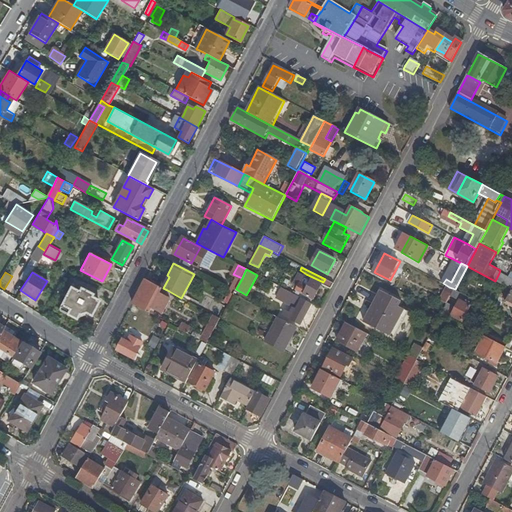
[(499,273),(495,281),(511,289),(511,279),(509,278),(499,273)]
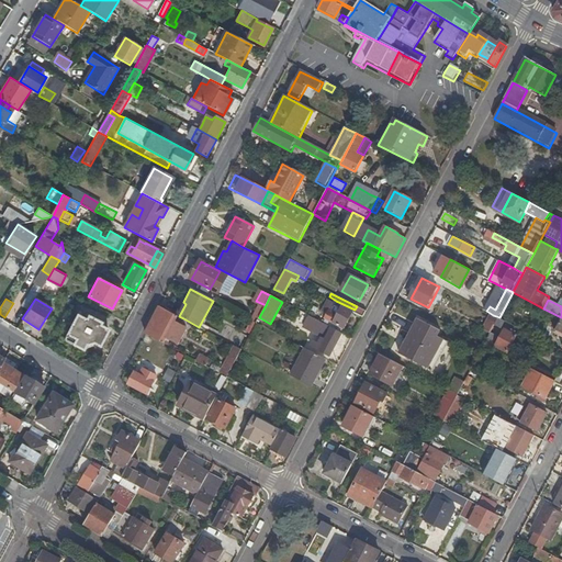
[(356,311),(355,310),(336,301),(327,319),(346,329),(353,314),(356,311)]
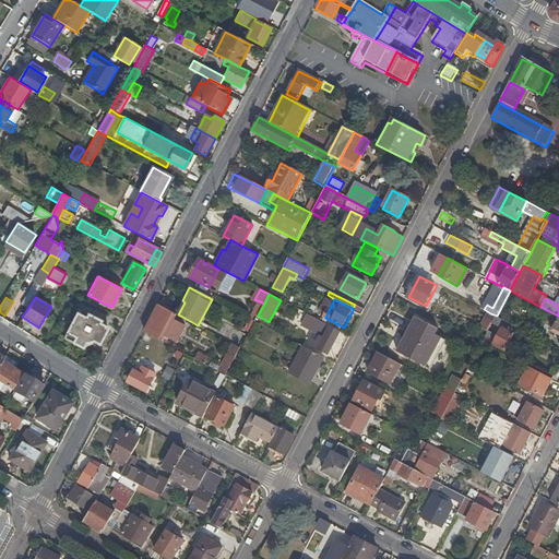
[(185,302),(182,300),(176,312),(178,314),(185,302)]
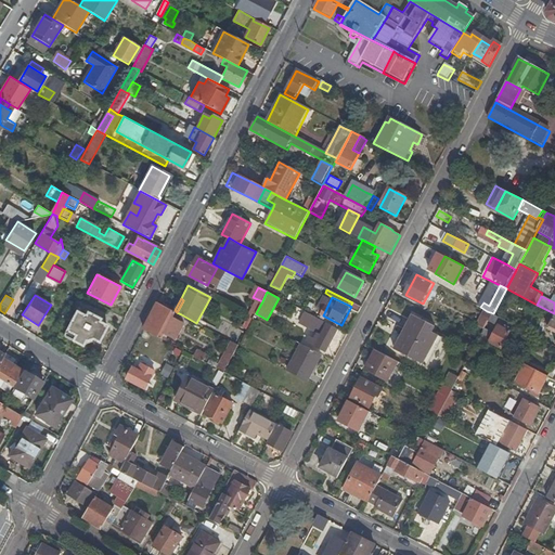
[(158,302),(144,330),(164,340),(166,334),(178,339),(185,324),(178,320),(181,314),(177,312),(175,310),(158,302)]
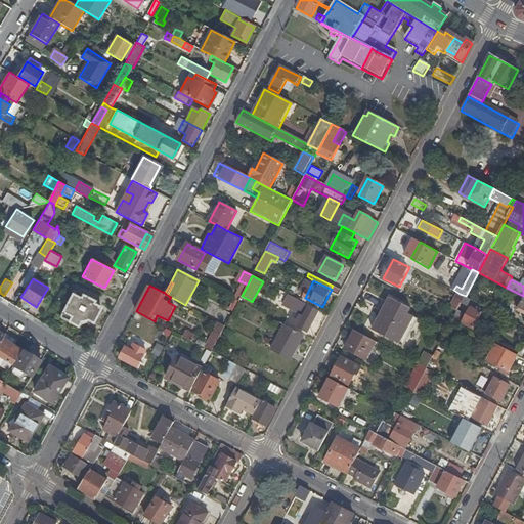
[(342,291),(333,286),(331,289),(332,290),(330,293),(338,297),(342,291)]
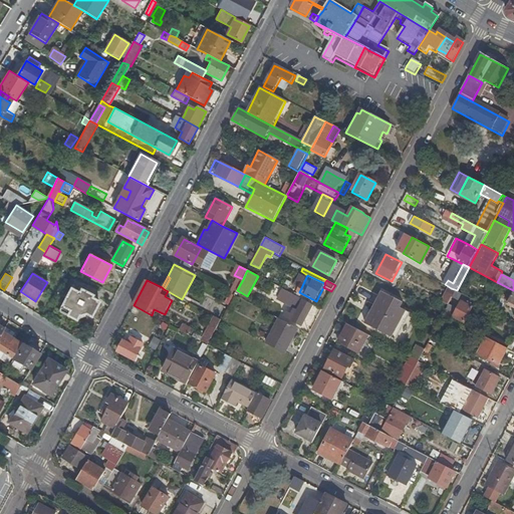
[(70,285),(60,304),(77,314),(78,312),(85,311),(91,314),(99,300),(91,296),(92,293),(79,287),(78,289),(70,285)]
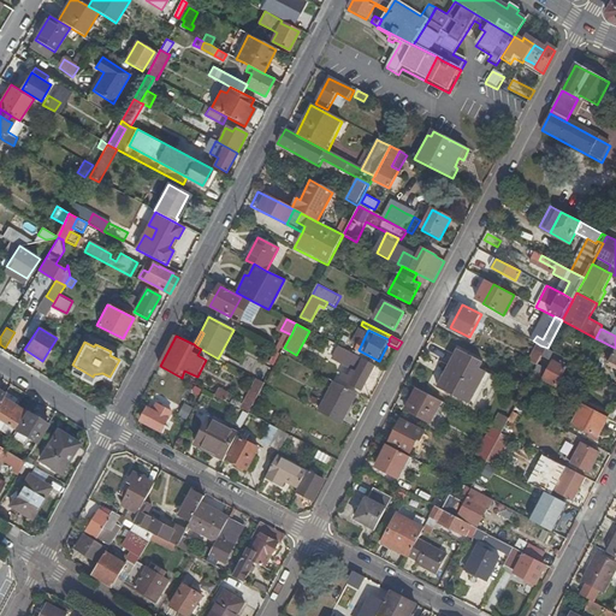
[(543,356),(548,348),(540,345),(533,361),(539,365),(543,356)]
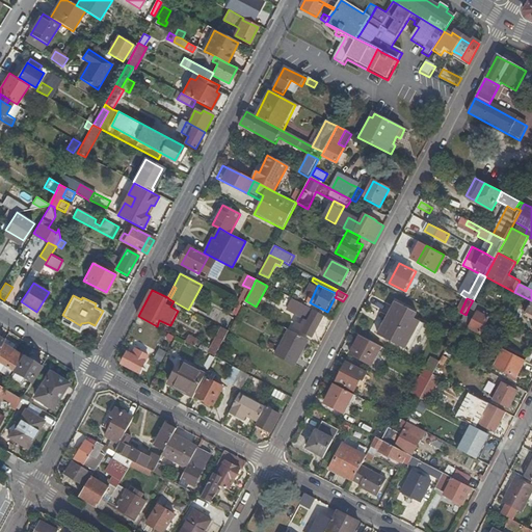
[(325,317),(293,299),(286,312),(308,323),(303,331),(314,338),(325,317)]
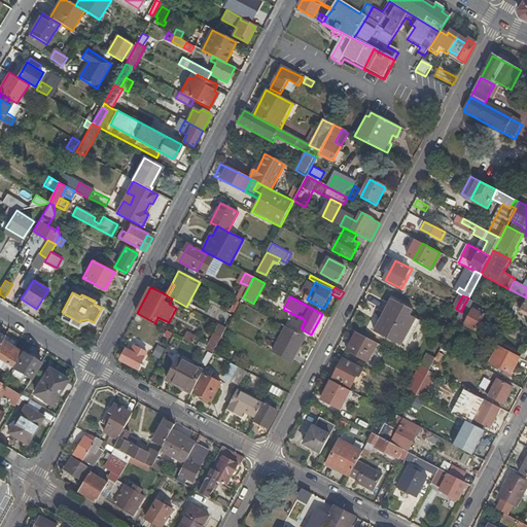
[(468,297),(464,305),(469,308),(473,301),(468,297)]
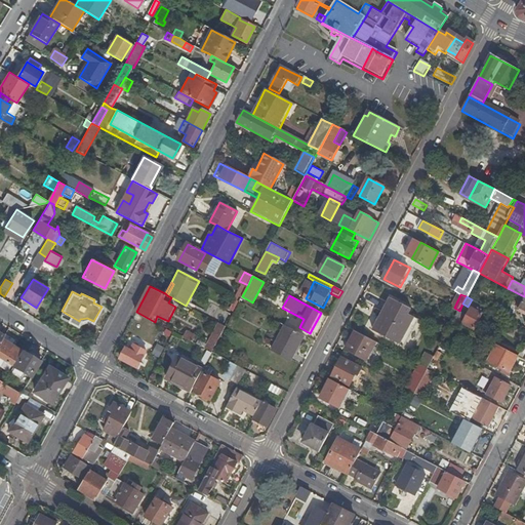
[(418,313),(397,301),(379,336),(401,347),(418,313)]
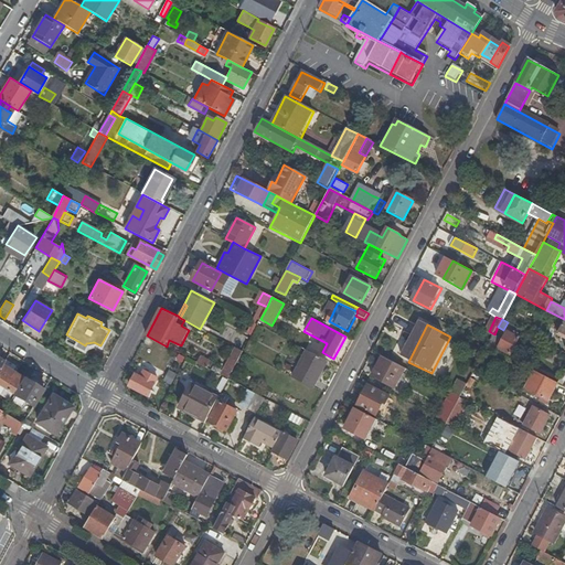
[(504,341),(493,336),(488,345),(499,351),(500,349),(512,355),(521,339),(509,332),(504,341)]
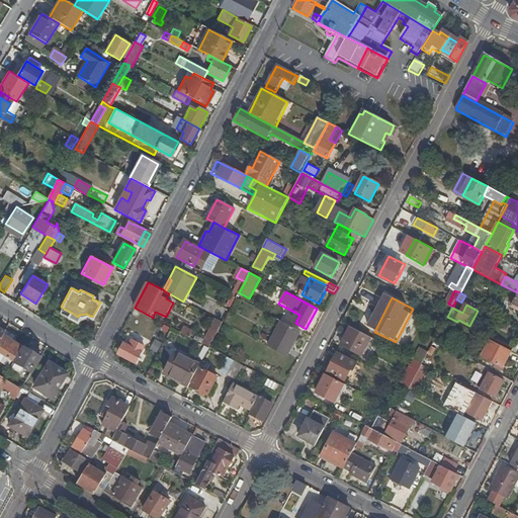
[(205,346),(209,348),(209,347),(223,323),(217,319),(203,344),(205,346)]
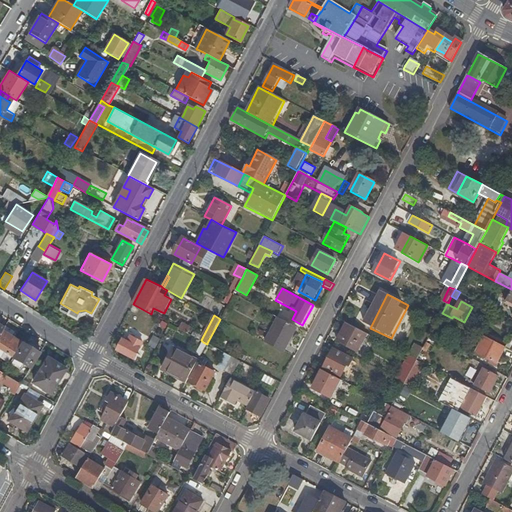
[(296,328),(278,318),(265,343),(283,353),(296,328)]
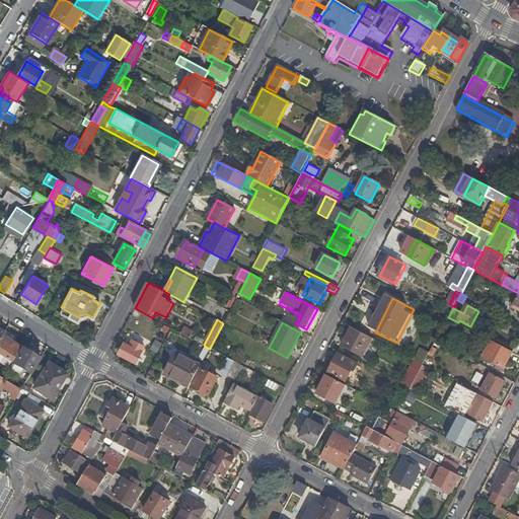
[(170,327),(164,324),(160,331),(166,335),(170,327)]
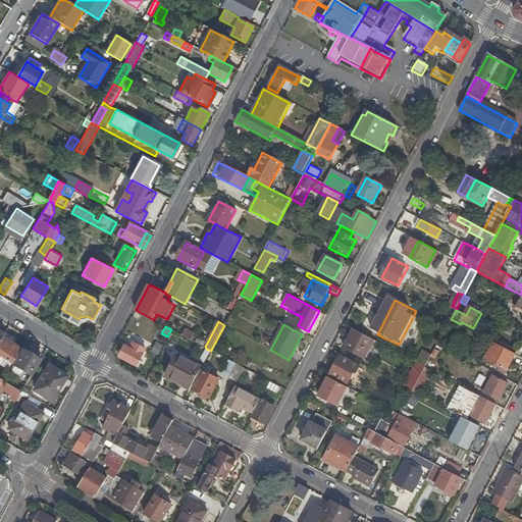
[(374,340),(354,328),(344,348),(365,358),(374,340)]
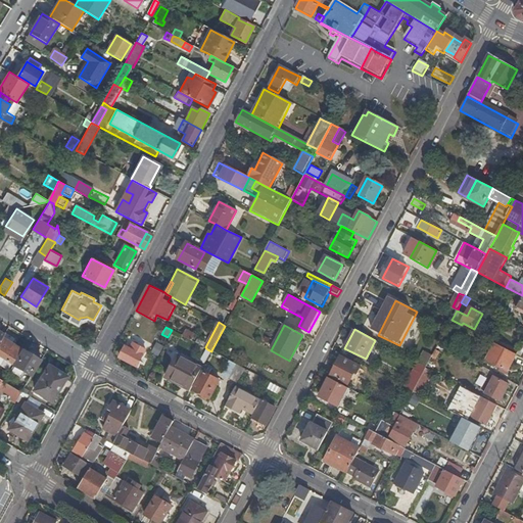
[(195,334),(187,330),(183,338),(192,342),(195,334)]
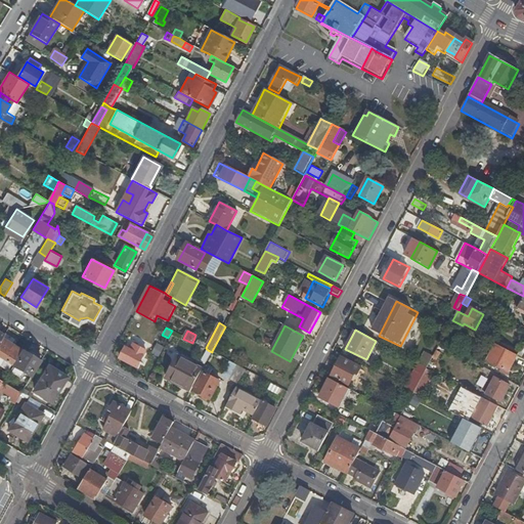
[(0,366),(8,372),(12,365),(22,350),(3,339),(0,343),(0,357),(4,360),(0,366)]
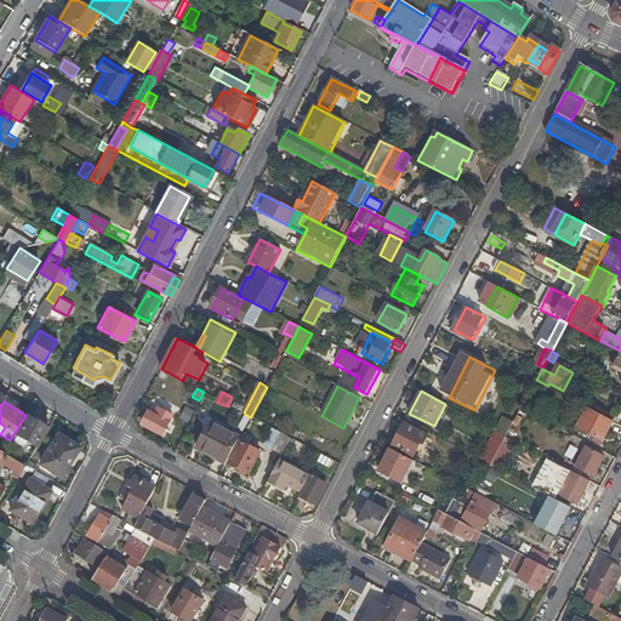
[(614,420),(588,406),(577,427),(603,440),(614,420)]
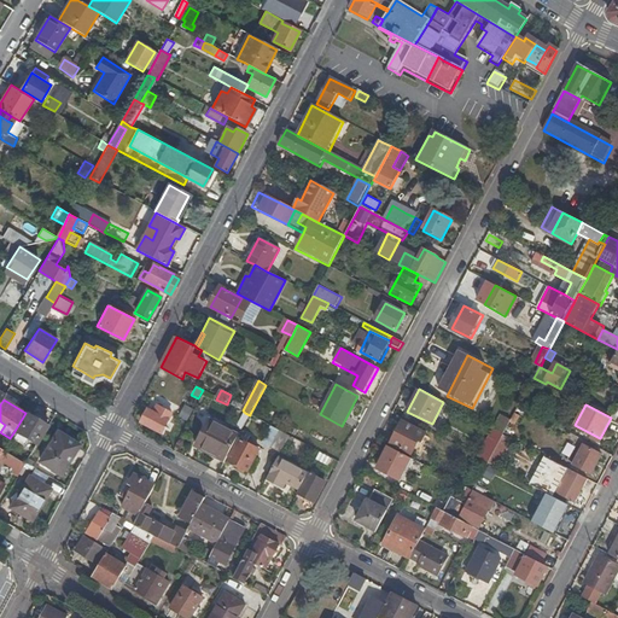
[(190,419),(192,407),(184,406),(181,418),(190,419)]
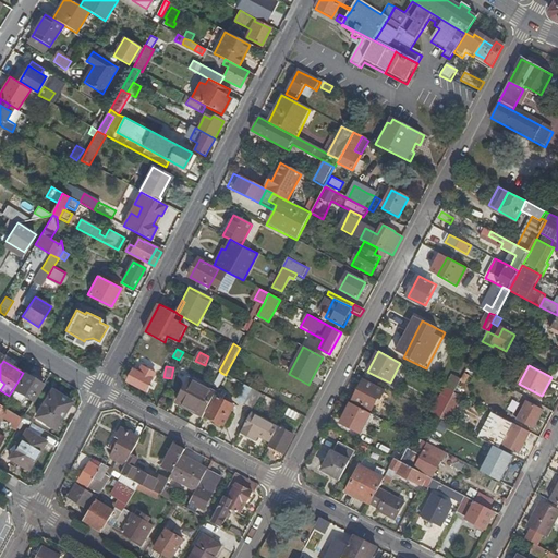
[(159,376),(145,368),(142,375),(137,373),(131,384),(149,393),(159,376)]
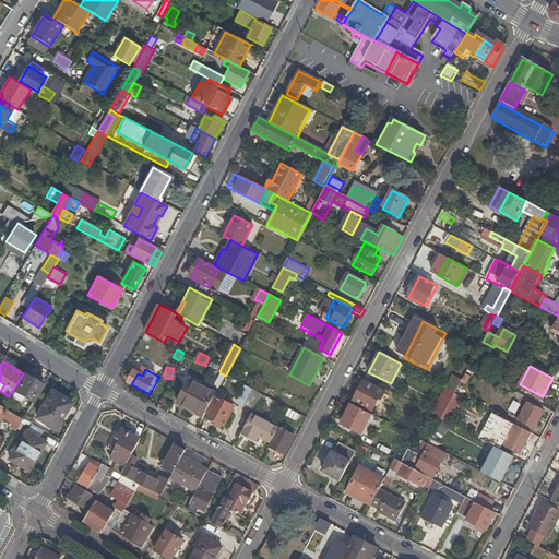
[(44,387),(23,373),(13,390),(34,402),(44,387)]
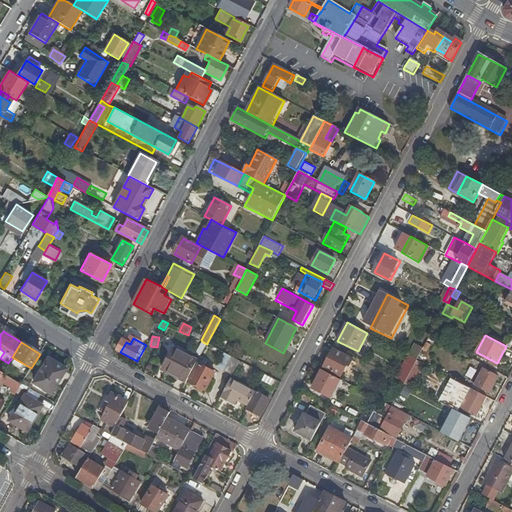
[(197,353),(201,355),(207,344),(203,342),(197,353)]
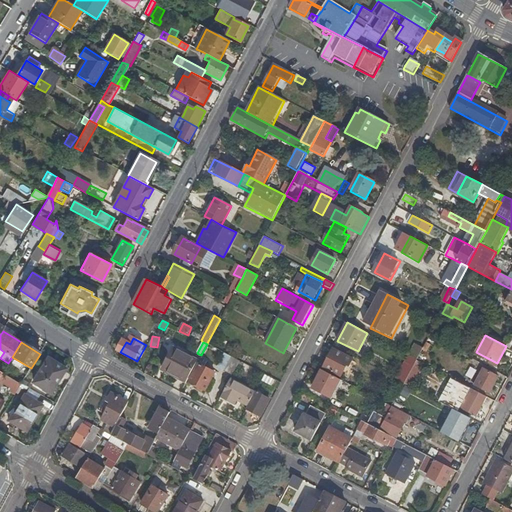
[(426,343),(422,351),(427,353),(431,346),(426,343)]
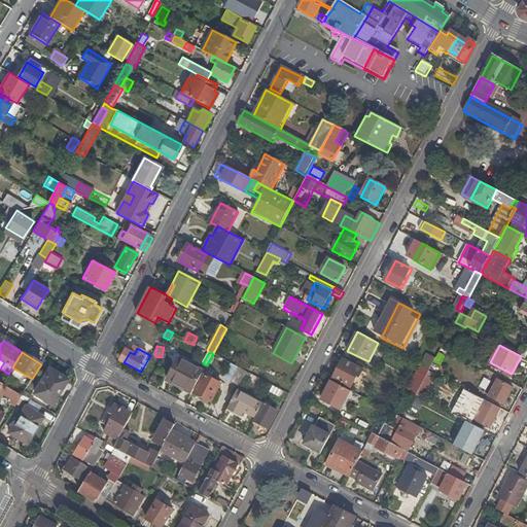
[(166,381),(191,394),(204,372),(178,358),(166,381)]
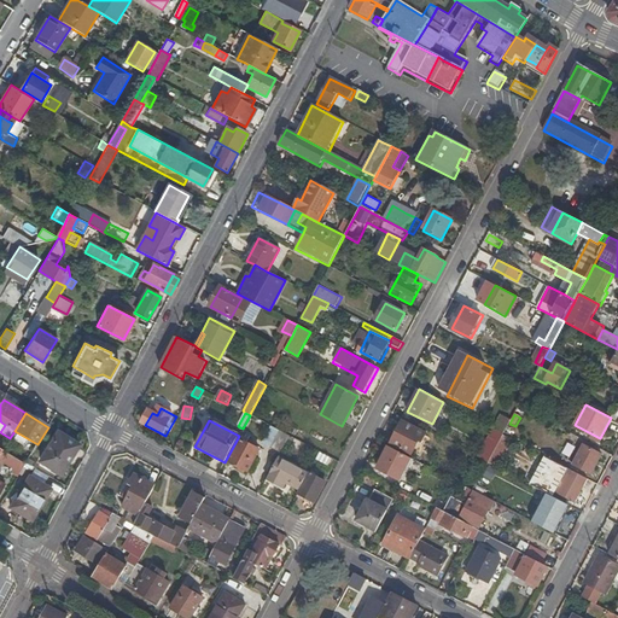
[(427,433),(404,421),(392,445),(413,456),(420,442),(421,443),(427,433)]
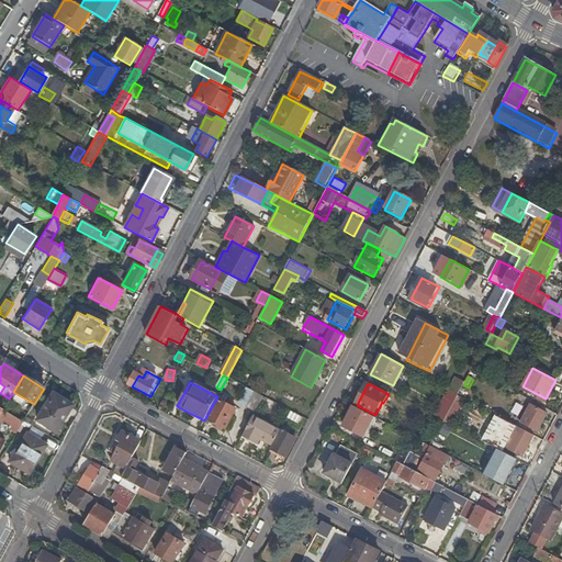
[(266,397),(257,392),(248,408),(257,413),(266,397)]
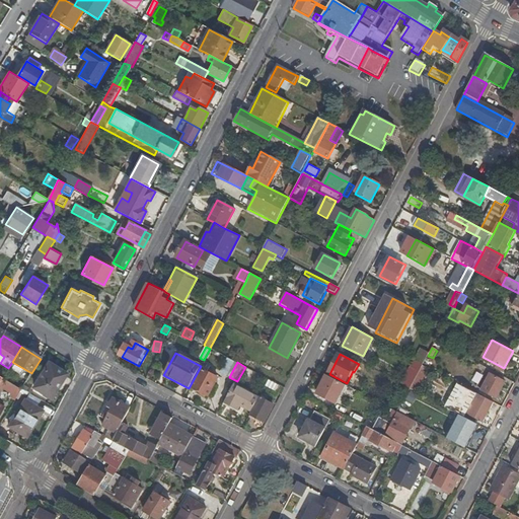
[(64,374),(47,363),(31,387),(50,398),(64,374)]
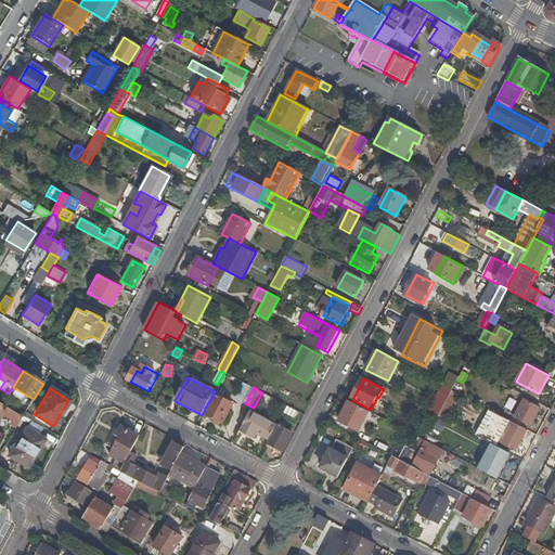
[(446,403),(439,415),(447,420),(460,394),(453,389),(450,395),(446,403)]
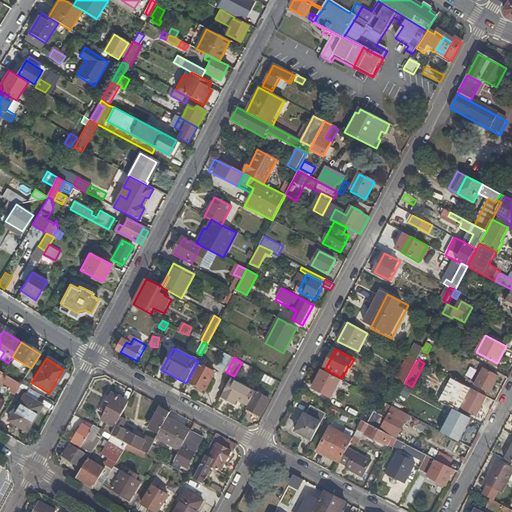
[(405,369),(411,372),(415,364),(409,361),(405,369)]
